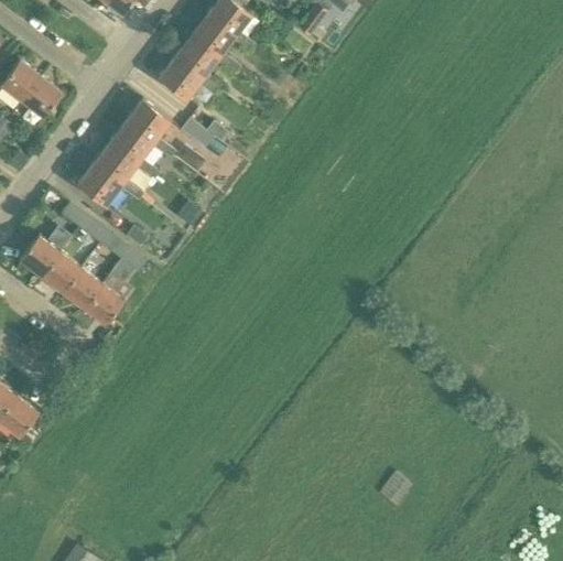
[(136,0),(104,0),(125,15),(136,0)]
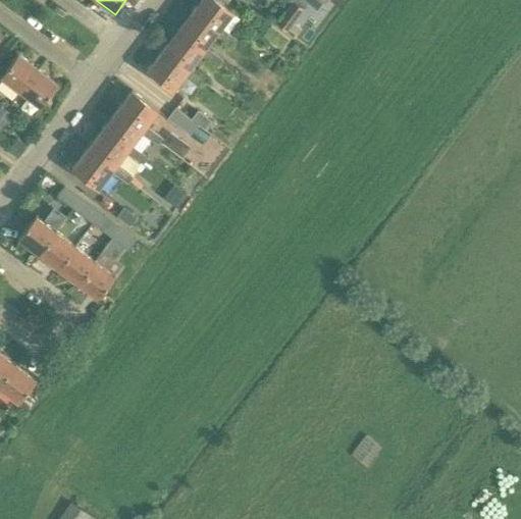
[(204,0),(194,14),(219,34),(216,38),(235,50),(239,44),(222,31),(235,14),(224,6),(228,0),(204,0)]
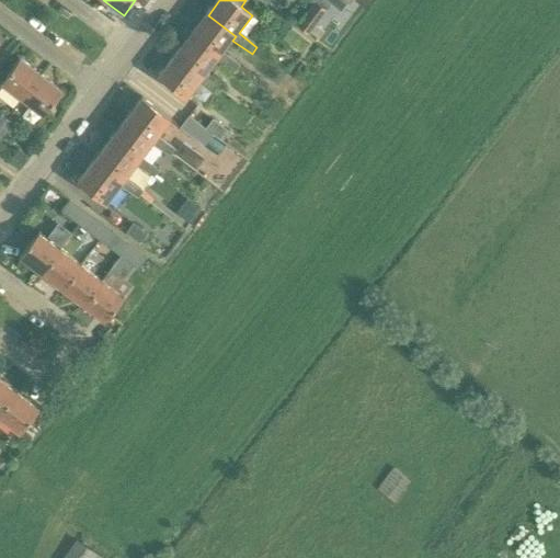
[(324,0),(343,14),(353,0),(324,0)]
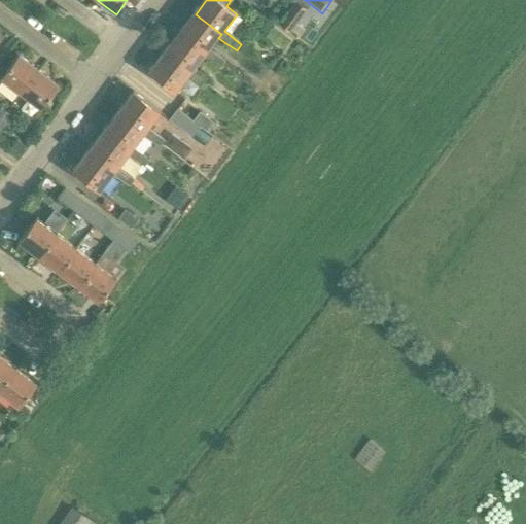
[(289,33),(304,15),(294,7),(280,26),(289,33)]
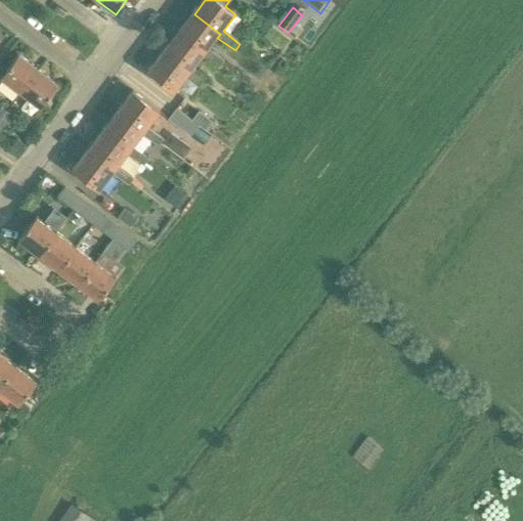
[(225,63),(208,50),(217,38),(220,34),(194,14),(179,34),(206,53),(202,57),(220,70),(225,63)]
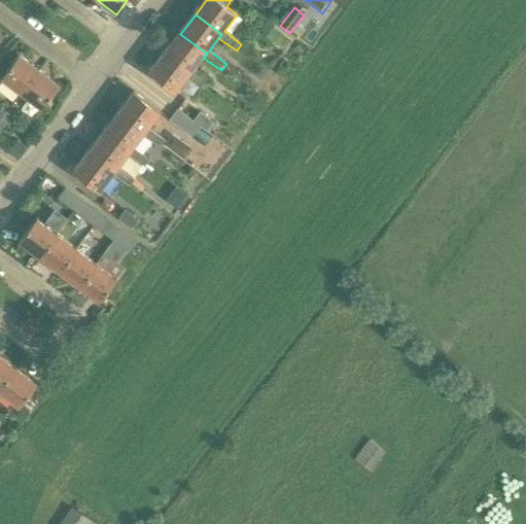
[(285,49),(291,41),(274,28),(269,35),(274,39),(273,40),(285,49)]
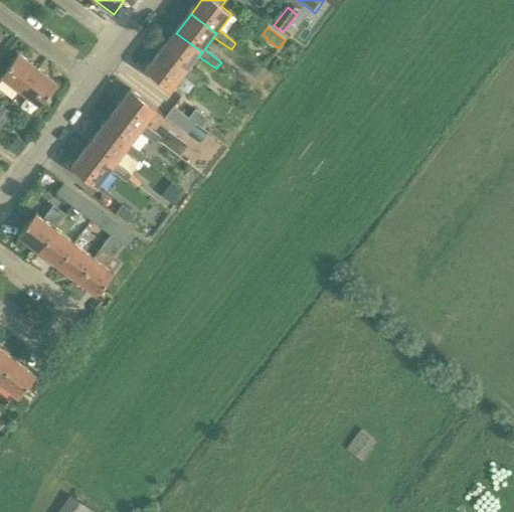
[(206,81),(189,68),(198,56),(202,52),(176,33),(162,52),(187,71),(184,75),(201,88),(206,81)]
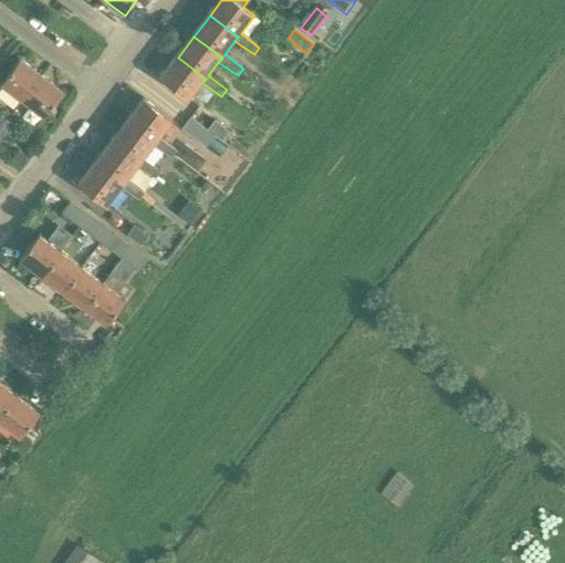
[(206,79),(178,58),(161,79),(189,100),(202,83),(206,79)]
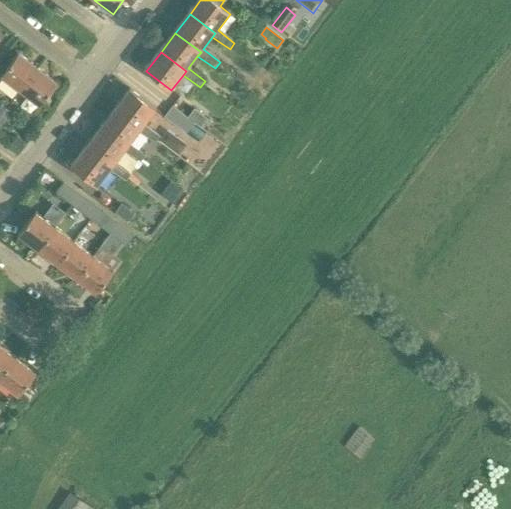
[(2,77),(22,92),(38,70),(18,55),(2,77)]
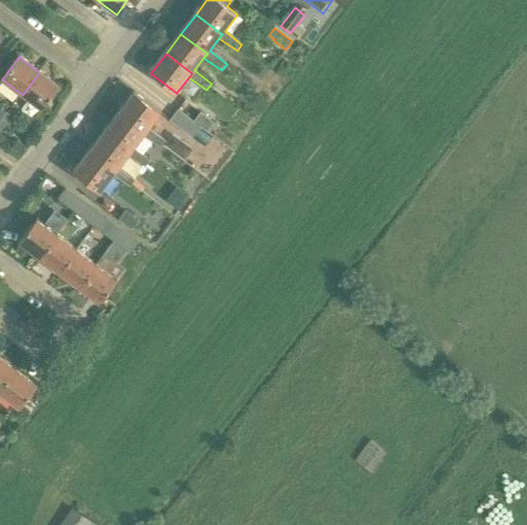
[(60,88),(39,72),(23,95),(42,109),(60,88)]
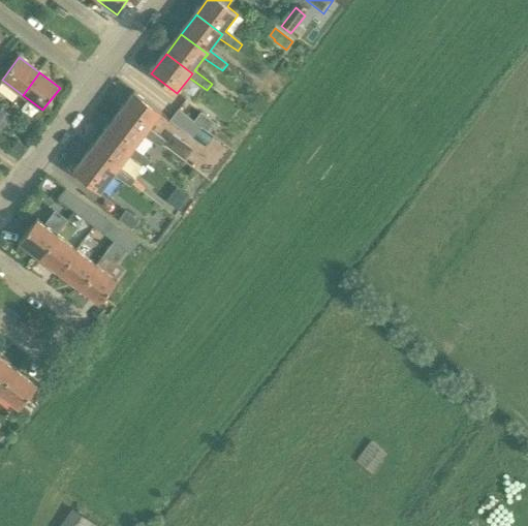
[(135,93),(120,114),(146,134),(143,137),(161,150),(166,144),(149,130),(161,114),(135,93)]
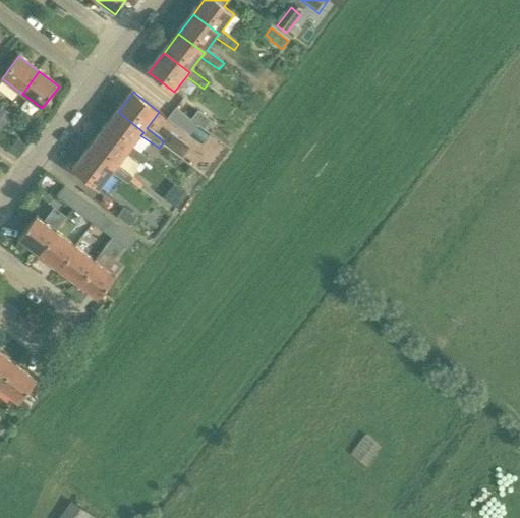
[(2,108),(0,111),(0,125),(3,127),(11,116),(2,108)]
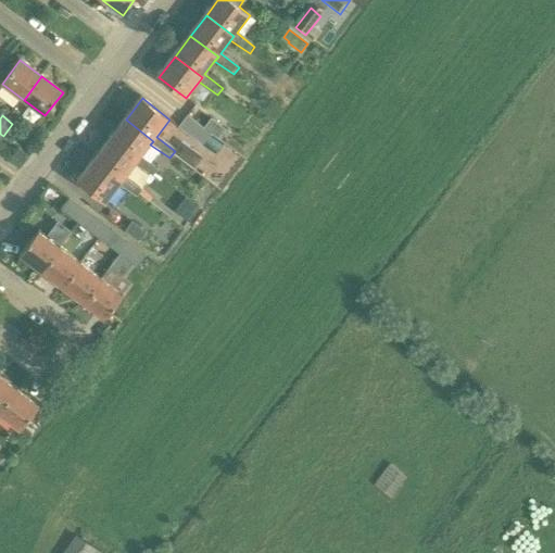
[(212,136),(204,130),(188,117),(179,129),(203,148),(212,136)]
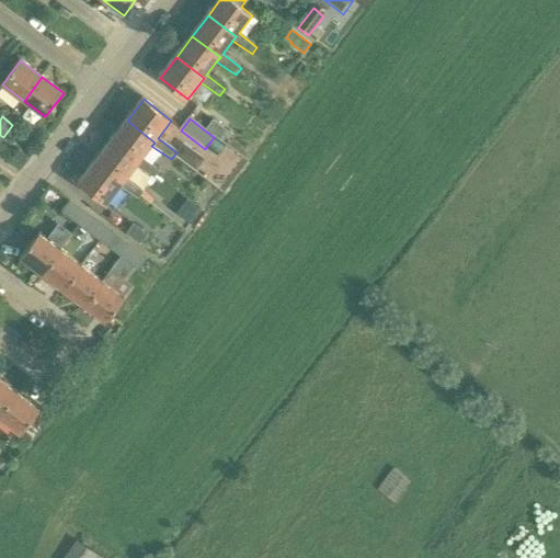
[(160,173),(141,159),(151,146),(155,143),(127,121),(111,141),(138,162),(136,167),(155,180),(160,173)]
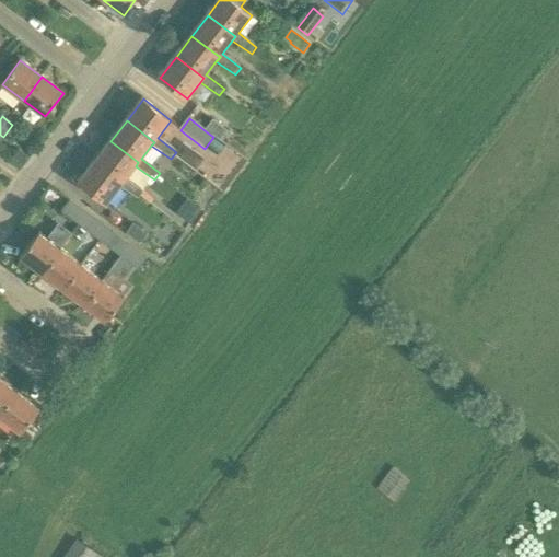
[(213,122),(206,131),(213,137),(220,142),(228,132),(213,122)]
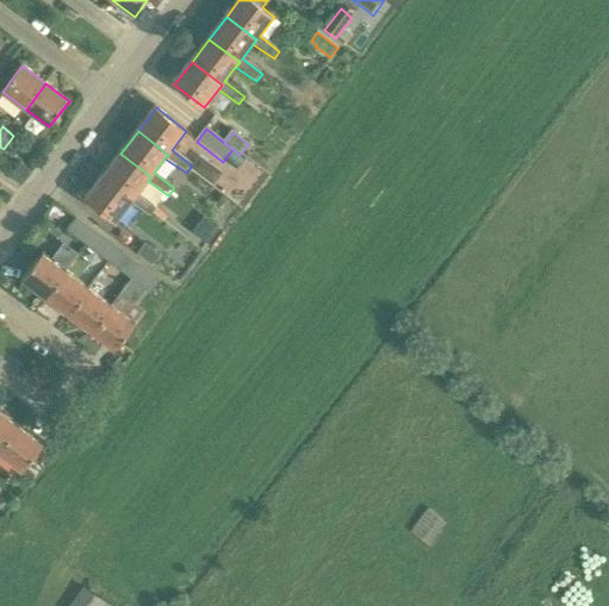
[(120,154),(103,176),(134,199),(130,204),(151,218),(156,211),(136,195),(148,181),(150,176),(120,154)]
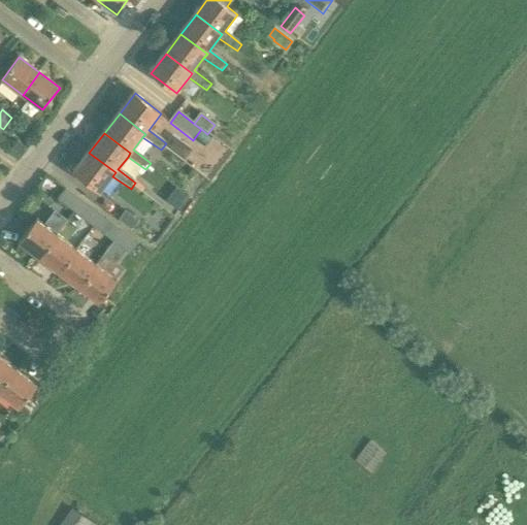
[(89,153),(73,172),(100,193),(112,176),(116,172),(89,153)]
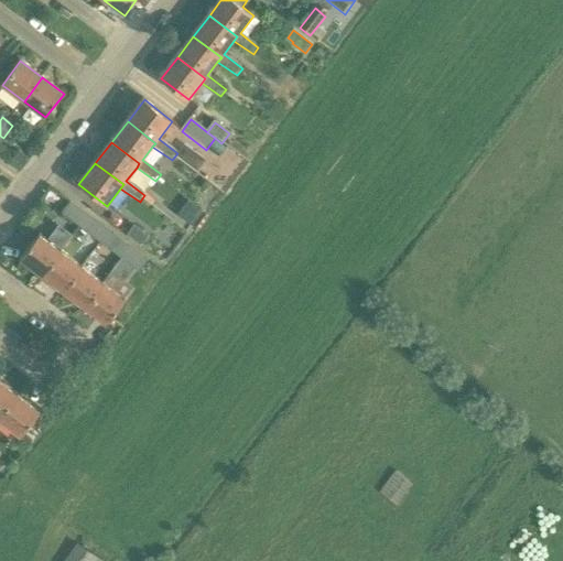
[(80,228),(88,218),(71,204),(63,214),(80,228)]
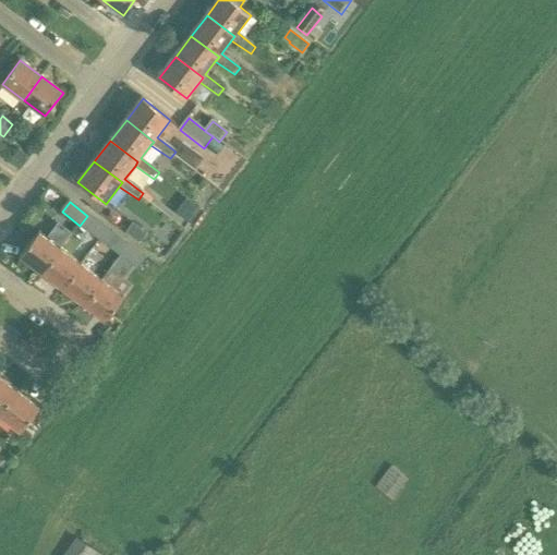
[(21,258),(41,275),(62,249),(73,234),(60,225),(49,239),(40,232),(21,258)]
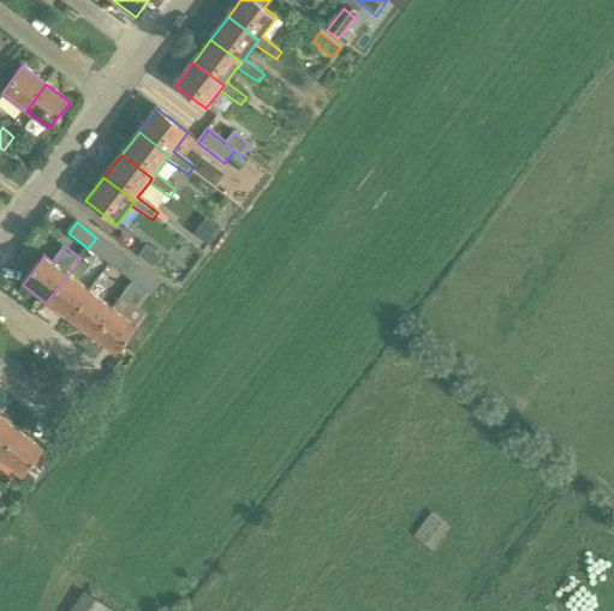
[(147,247),(138,257),(153,269),(161,258),(147,249),(147,247)]
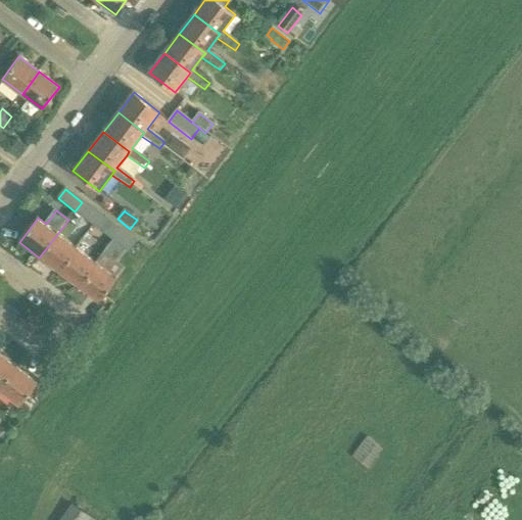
[(39,257),(58,273),(78,248),(58,233),(39,257)]
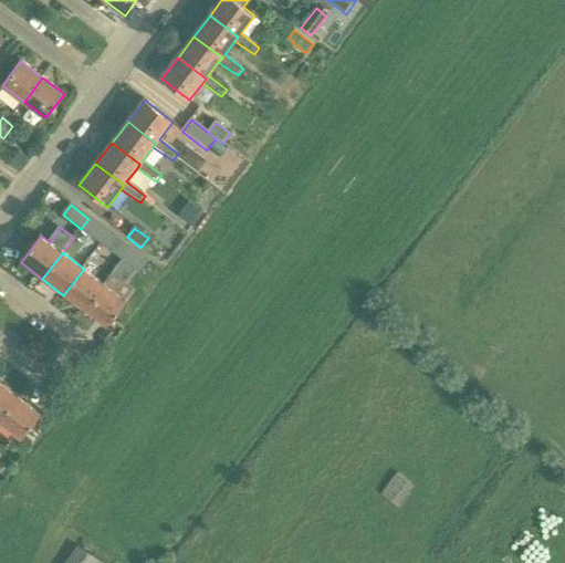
[(63,295),(84,311),(105,284),(84,269),(63,295)]
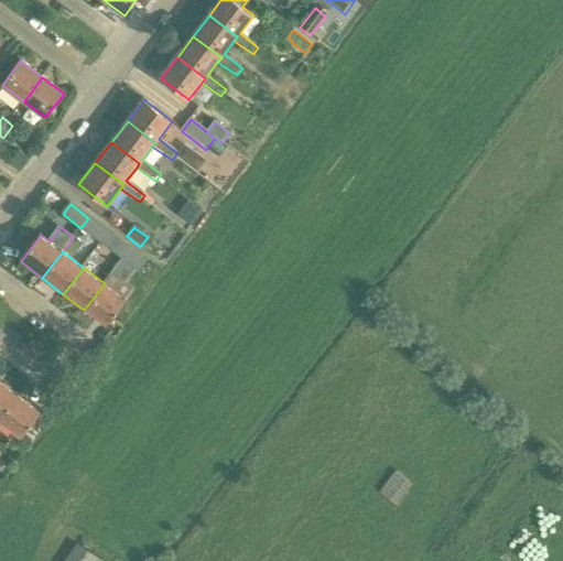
[(127,300),(105,283),(84,310),(106,326),(127,300)]
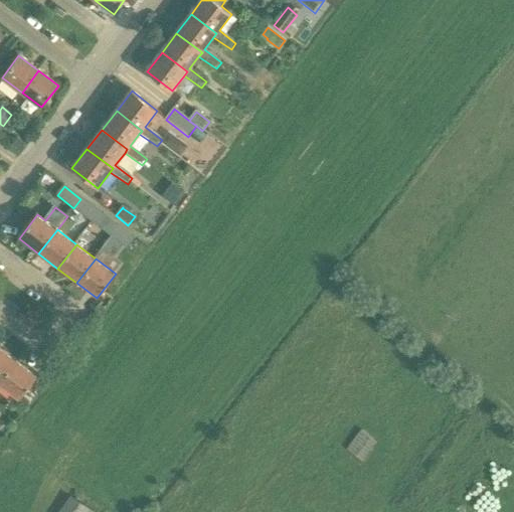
[(0,382),(17,361),(0,347),(0,382)]
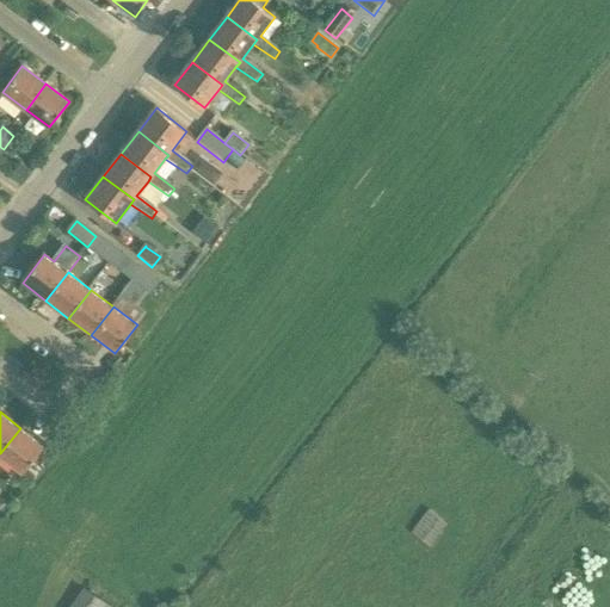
[(44,446),(20,428),(0,453),(0,457),(23,475),(44,446)]
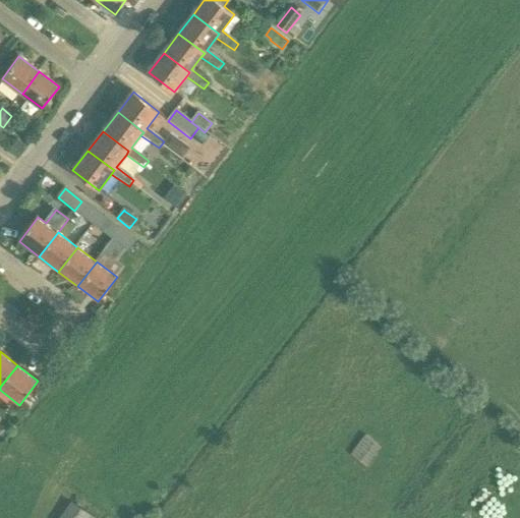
[(365,438),(351,458),(367,470),(382,449),(365,438)]
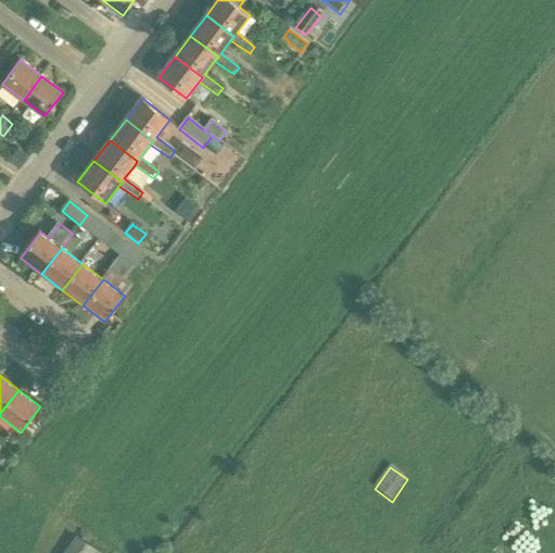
[(101,552),(77,536),(65,552),(101,552)]
